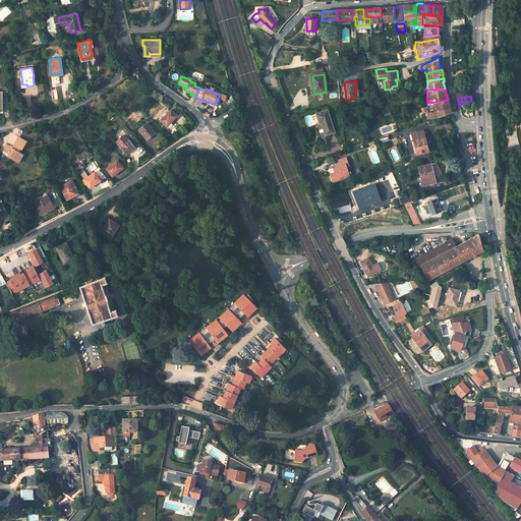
[(427,105),(429,113),(449,107),(448,100),(427,103),(427,105)]
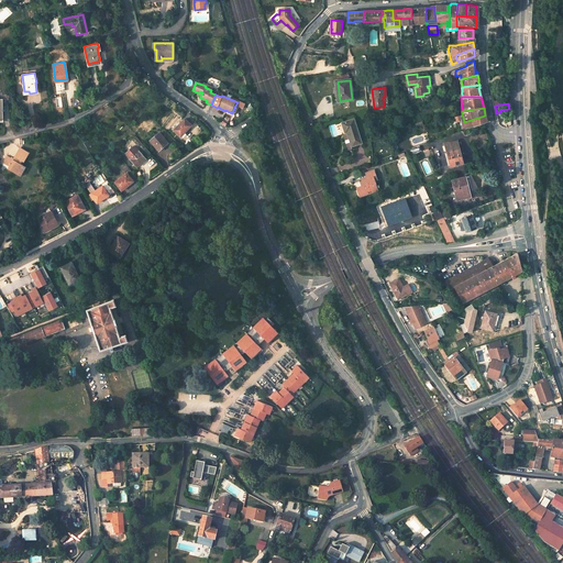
[(470,128),(484,123),(487,122),(485,116),(464,122),(462,113),(454,116),(456,123),(461,122),(463,128),(468,125),(470,128)]
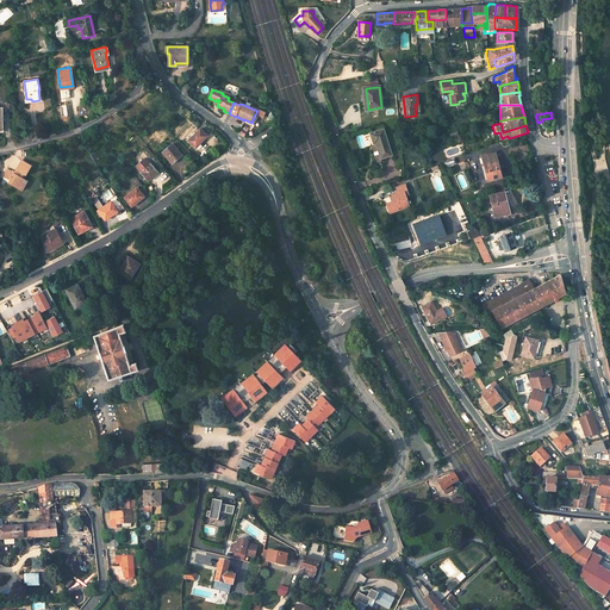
[(200,129),(188,139),(195,148),(207,136),(200,129)]
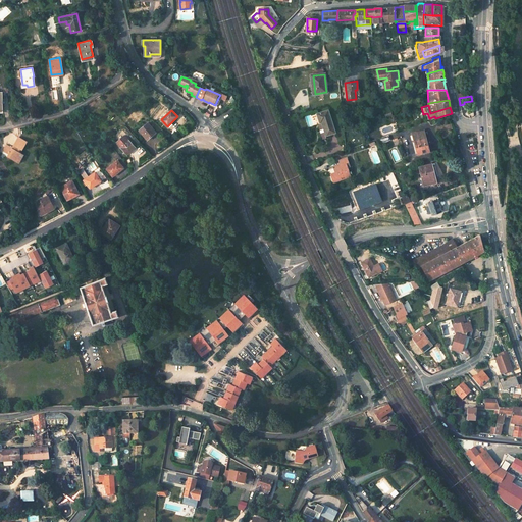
[(334,133),(327,110),(316,114),(319,123),(321,122),(325,136),(334,133)]
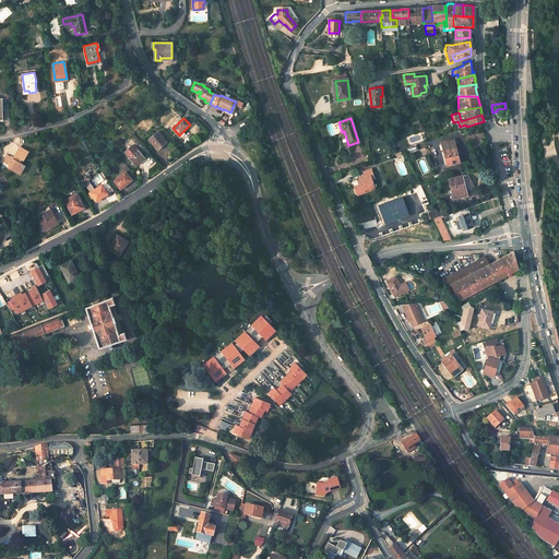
[(157,131),(149,139),(157,150),(166,142),(157,131)]
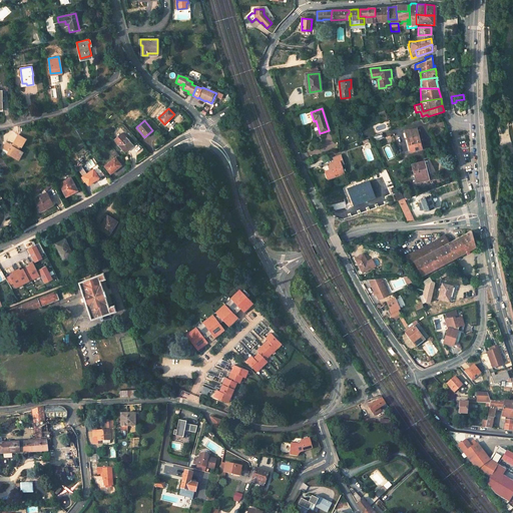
[(410,151),(421,148),(420,141),(418,141),(416,135),(418,135),(417,128),(405,130),(407,138),(410,151)]
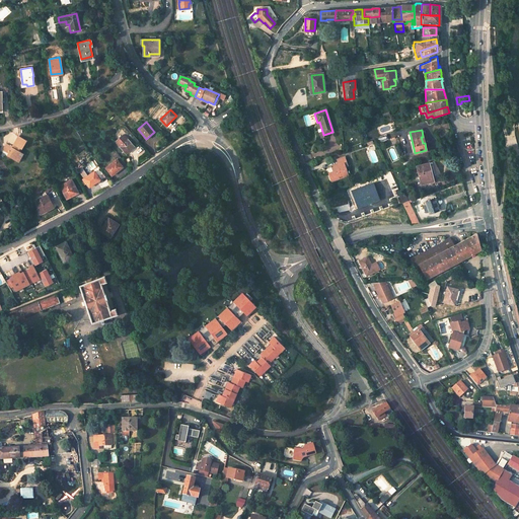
[(116,142),(127,154),(135,146),(124,134),(116,142)]
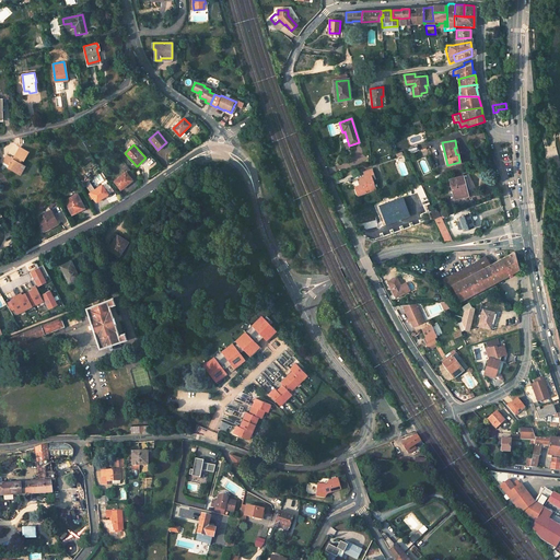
[(26,151),(16,147),(12,156),(14,158),(13,160),(4,156),(1,164),(9,166),(8,168),(18,173),(22,163),(20,162),(21,160),(23,161),(26,151)]
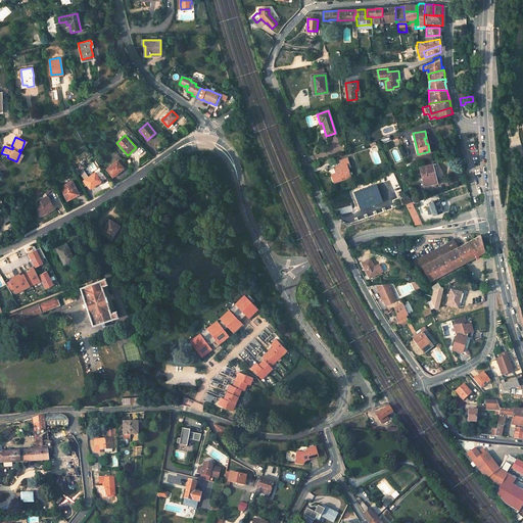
[(337,181),(350,177),(346,162),(348,162),(346,157),(339,160),(341,164),(334,167),(335,169),(335,171),(334,172),(331,173),(334,182),(337,181)]
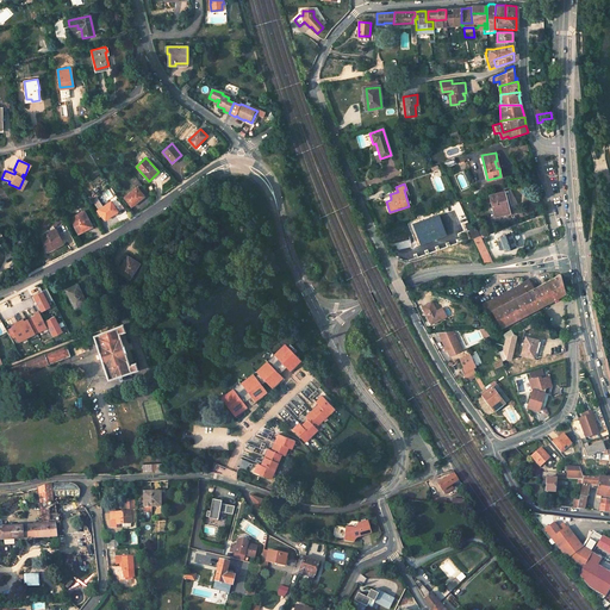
[(143,197),(136,187),(124,198),(131,206),(143,197)]
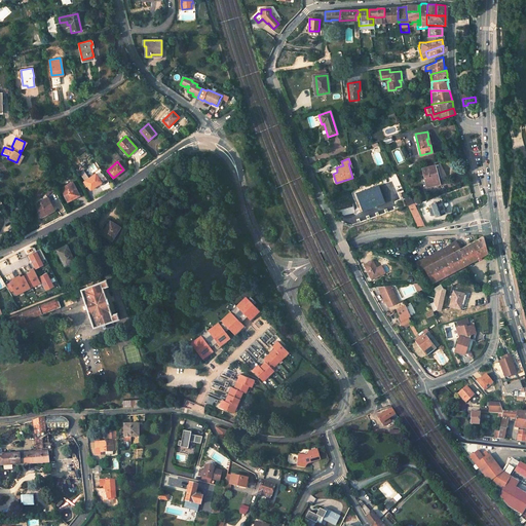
[(441,178),(438,164),(422,168),(426,186),(439,184),(438,179),(441,178)]
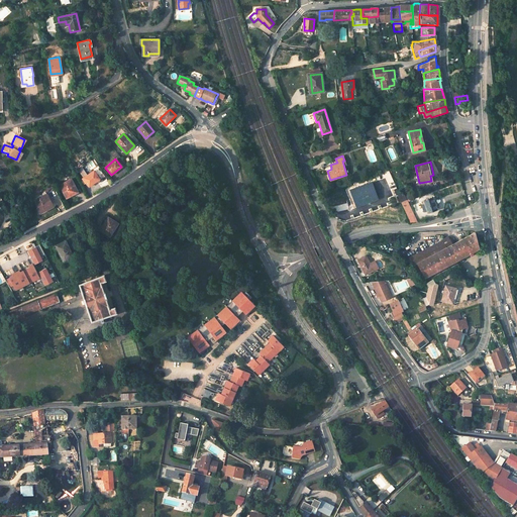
[(100,179),(94,171),(84,178),(89,186),(100,179)]
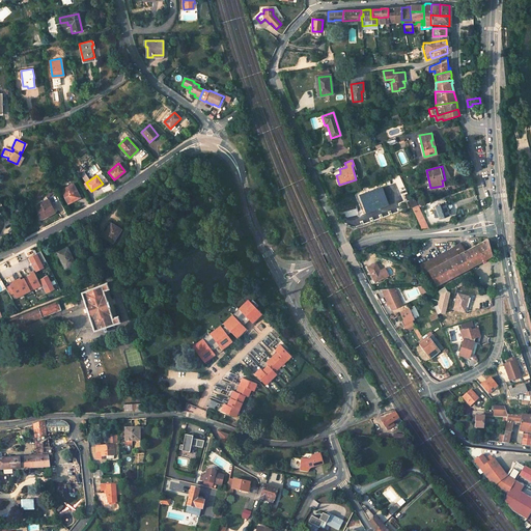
[(73,184),(60,190),(67,203),(80,197),(80,196),(81,195),(82,198),(84,198),(81,191),(78,192),(73,184)]
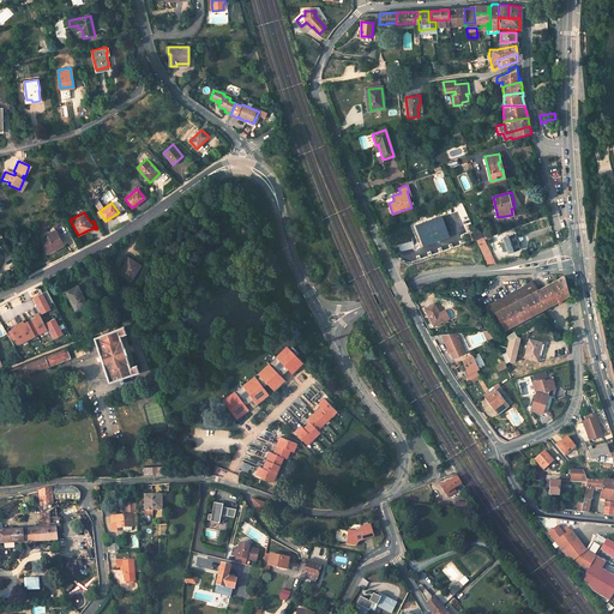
[(449,236),(441,216),(415,224),(422,245),(449,236)]
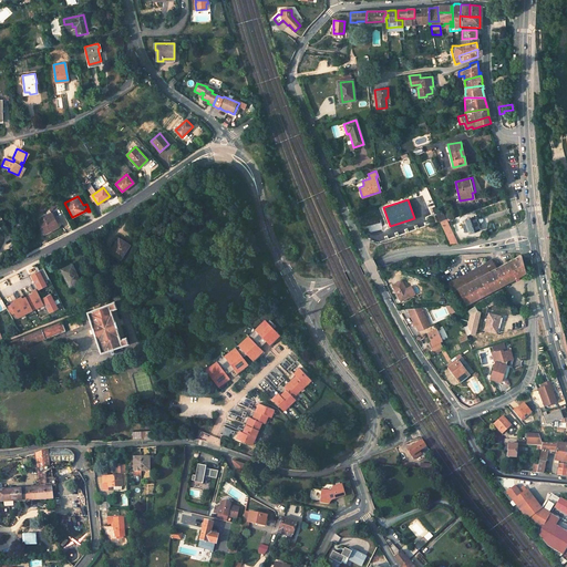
[(44,234),(58,227),(50,213),(41,217),(42,220),(39,223),(44,234)]
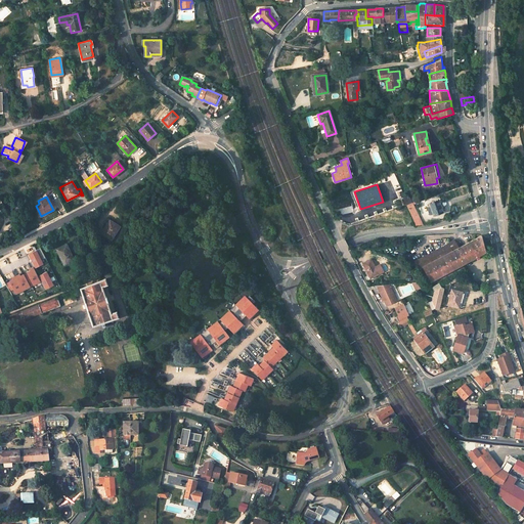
[(443,212),(438,200),(428,203),(433,215),(443,212)]
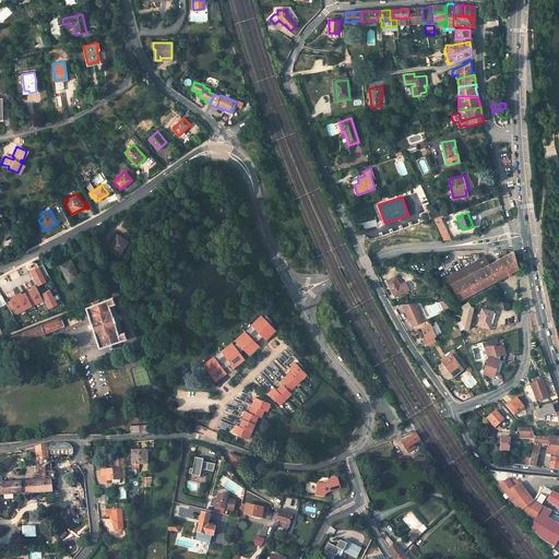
[(438,224),(442,235),(449,232),(444,221),(438,224)]
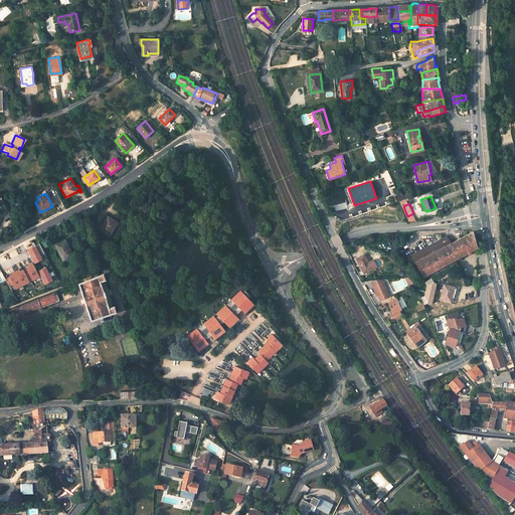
[(117,222),(108,216),(104,222),(106,223),(101,230),(110,235),(114,229),(113,228),(117,222)]
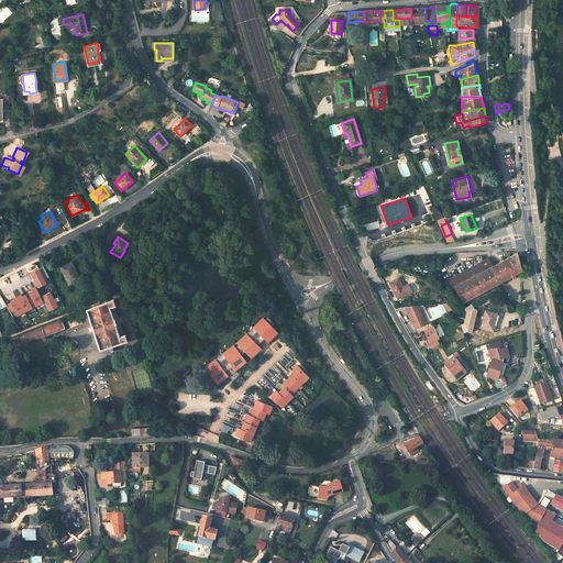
[(18,256),(14,250),(8,253),(11,260),(18,256)]
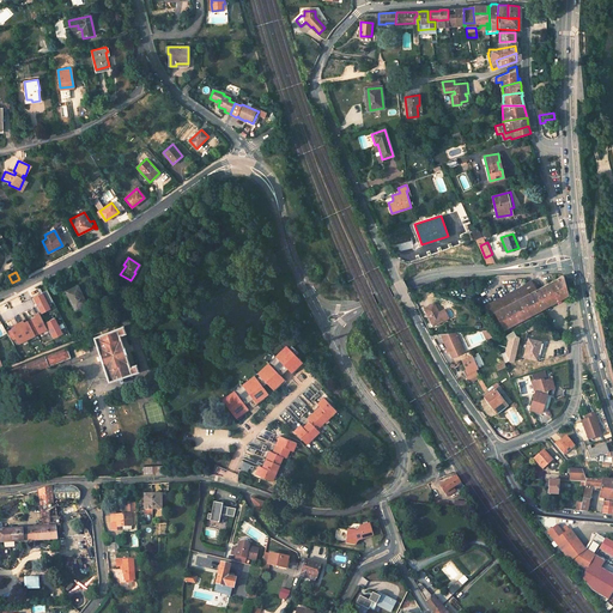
[(503,329),(530,315),(533,320),(544,314),(541,309),(559,299),(562,304),(568,301),(568,295),(563,274),(533,291),(528,281),(483,307),(487,316),(489,315),(495,313),(503,328),(503,329)]
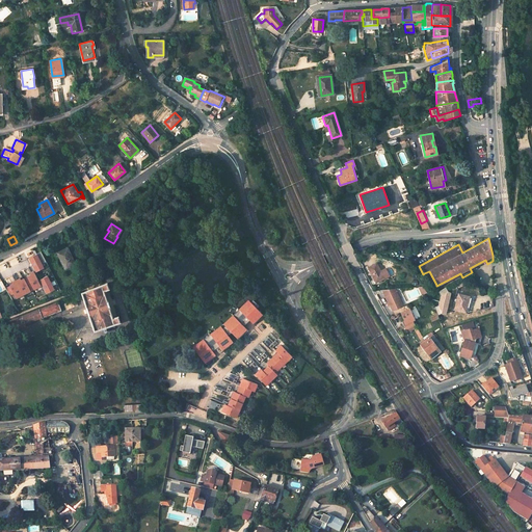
[(67,248),(56,253),(64,269),(75,264),(67,248)]
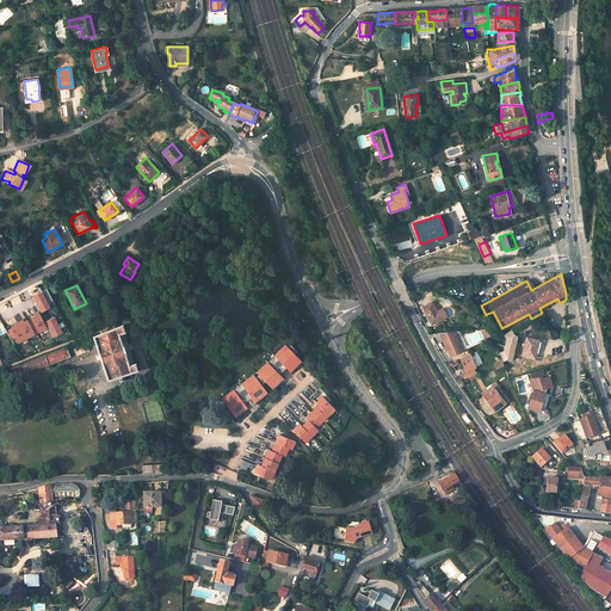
[(38,313),(49,308),(41,291),(30,296),(38,313)]
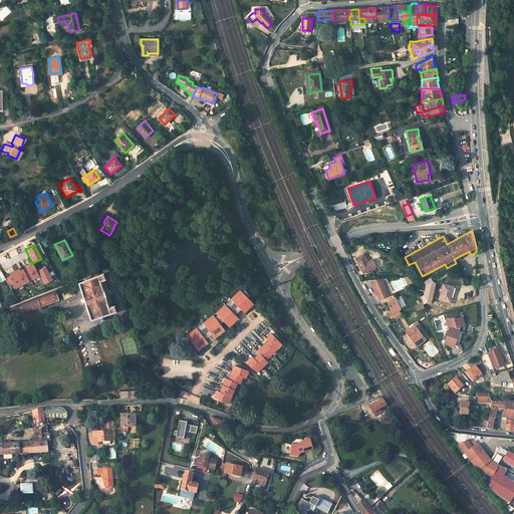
[(369,266),(363,254),(354,258),(362,273),(368,270),(366,267),(369,266)]
